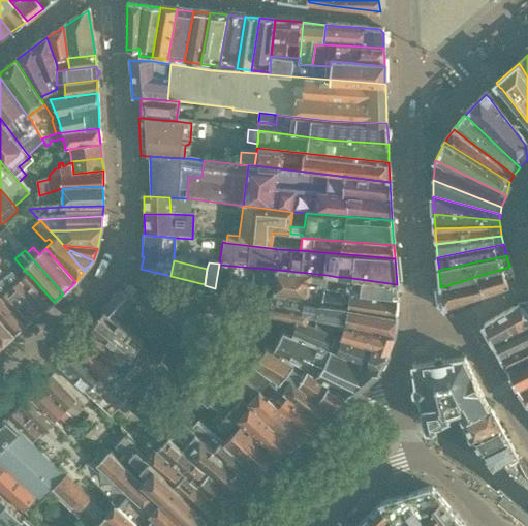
[(509,267),(441,287),(441,289),(441,294),(441,299),(442,303),(445,303),(451,305),(452,308),(455,307),(458,306),(461,304),(464,302),(465,302),(465,301),(508,286),(515,278),(509,267)]
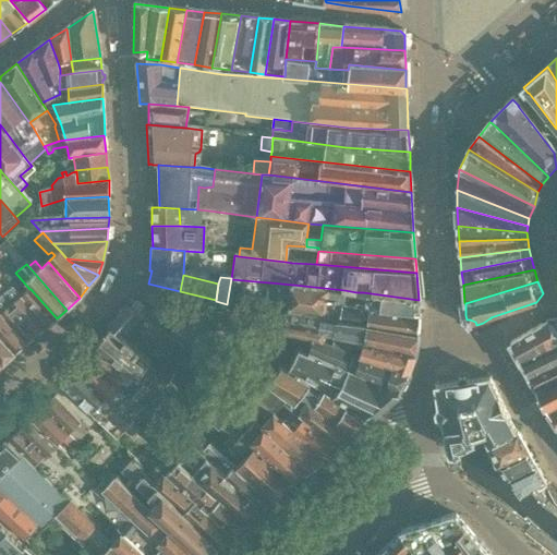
[(269,282),(266,304),(290,310),(418,335),(419,325),(420,315),(362,306),(355,306),(356,292),(344,290),(293,285),(292,285),(269,282)]
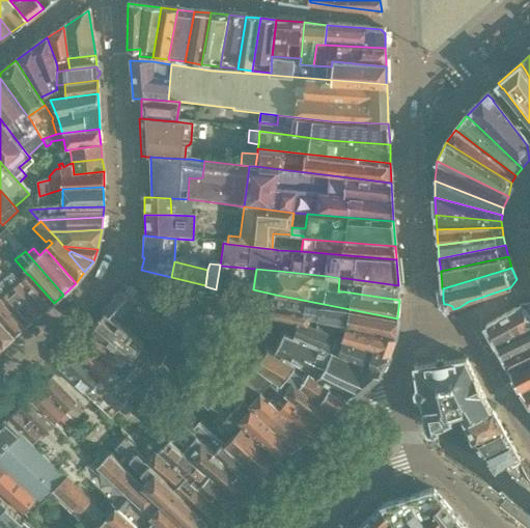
[(11,275),(0,284),(0,299),(8,292),(34,321),(45,310),(19,283),(11,275)]
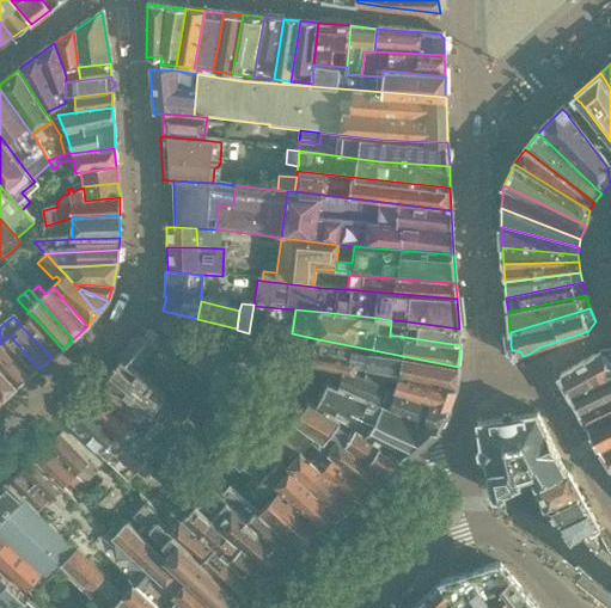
[(32,317),(22,326),(52,357),(62,349),(34,317),(32,317)]
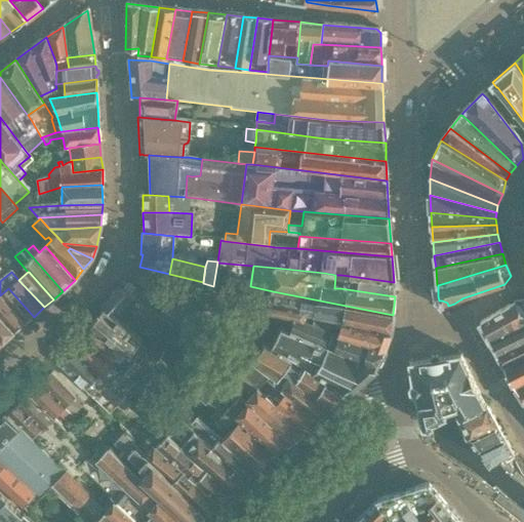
[(335,275),(334,288),(340,288),(395,296),(394,282),(341,275),(335,275)]
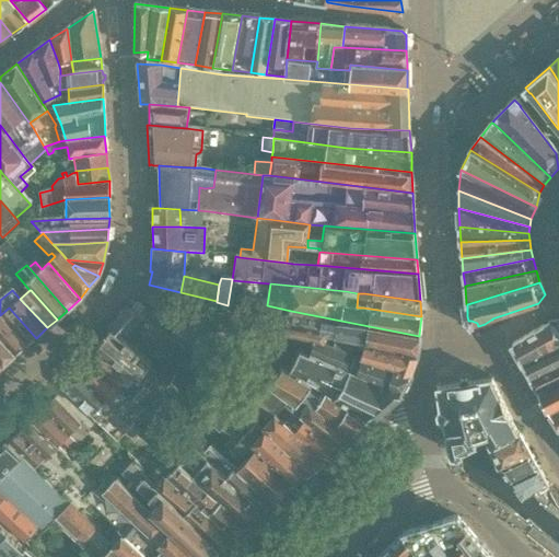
[(244,301),(242,310),(266,315),(266,320),(287,325),(288,325),(417,355),(419,336),(291,311),(267,305),(244,301)]
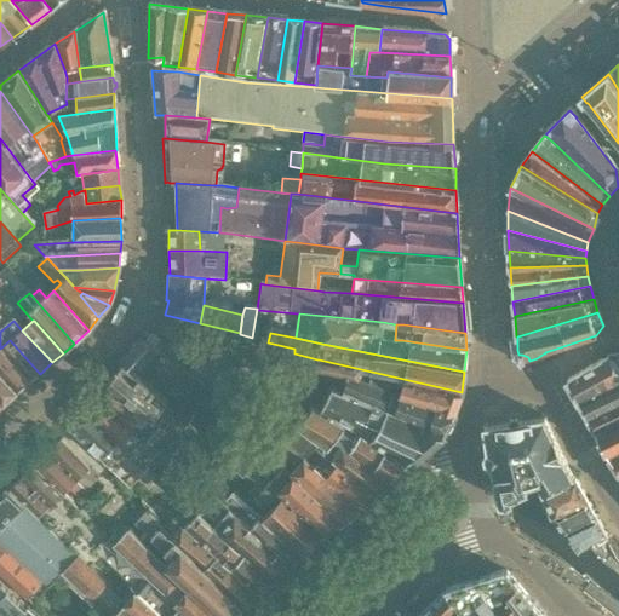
[(0,352),(28,384),(40,374),(10,340),(0,349),(0,352)]
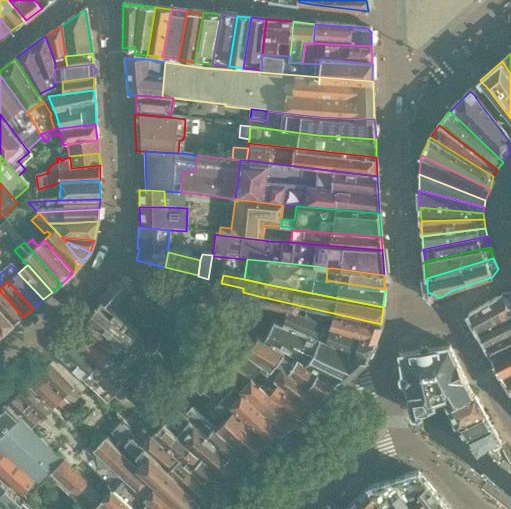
[(97,300),(100,303),(111,312),(128,293),(115,282),(97,300)]
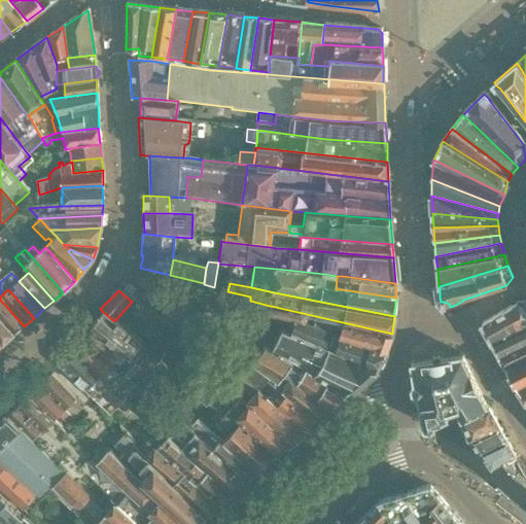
[(0,320),(13,335),(24,326),(0,300),(0,320)]
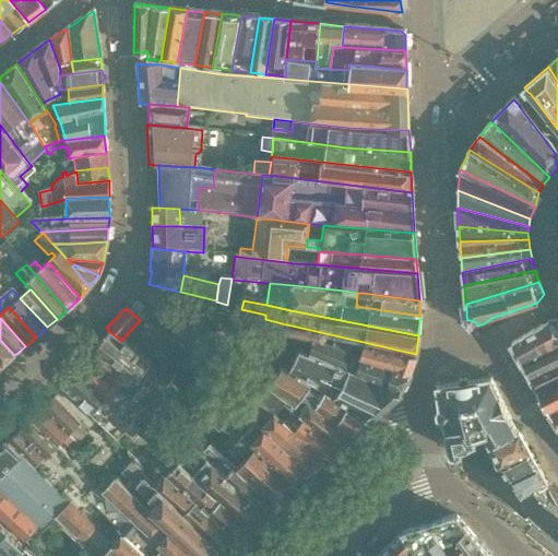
[(510,345),(521,365),(557,347),(557,321),(548,323),(510,345)]
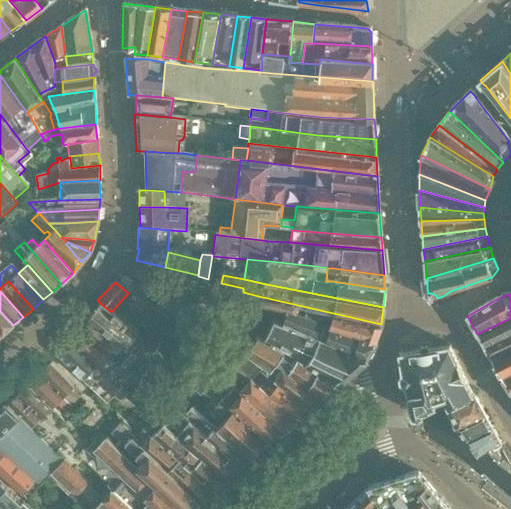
[(260,306),(259,307),(287,315),(374,341),(381,324),(263,297),(262,297),(260,306)]
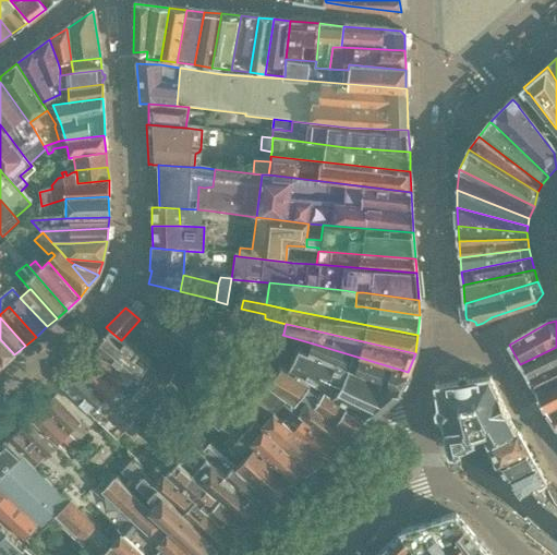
[(95,348),(98,350),(142,386),(177,415),(189,401),(146,368),(149,364),(121,340),(109,330),(95,348)]
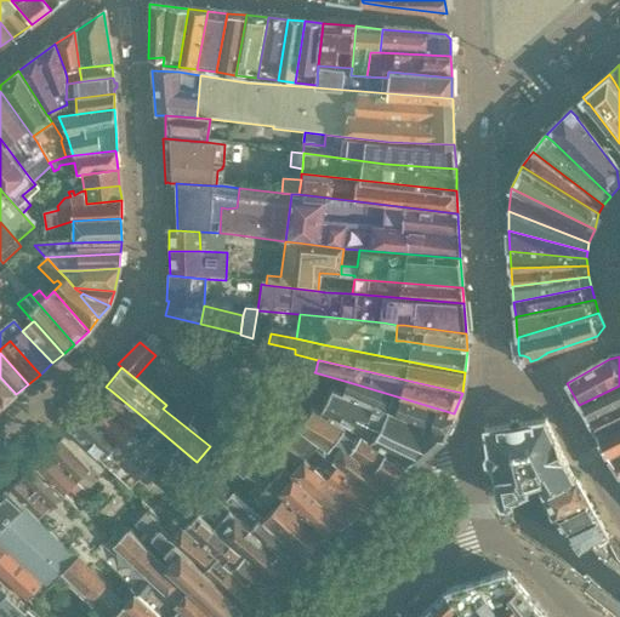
[(0,403),(3,406),(16,394),(0,377),(0,403)]
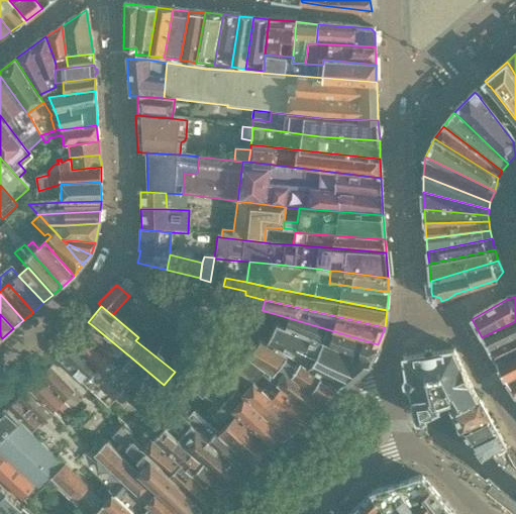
[(290,318),(287,329),(370,361),(378,344),(290,318)]
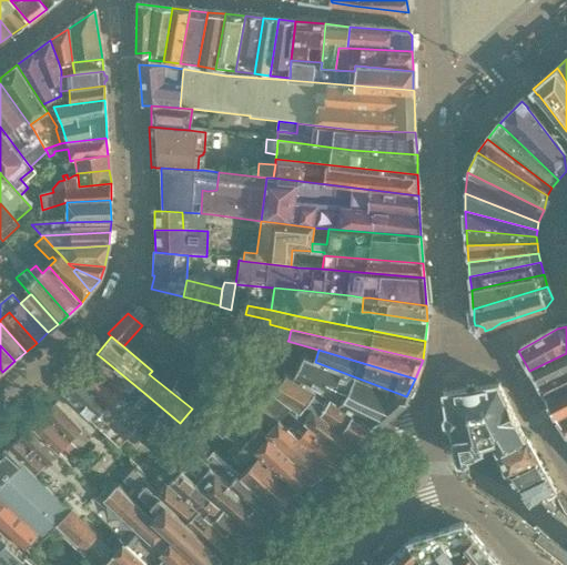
[(566,353),(529,371),(537,384),(566,371),(566,353)]
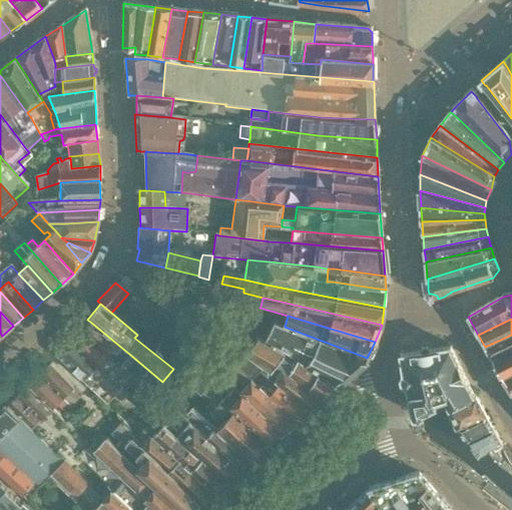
[(90,322),(79,333),(120,368),(130,355),(90,322)]
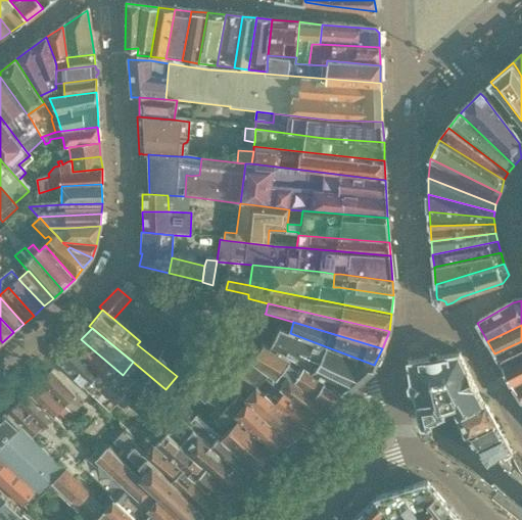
[(279,328),(270,346),(271,346),(270,348),(345,390),(374,365),(290,333),(279,328)]
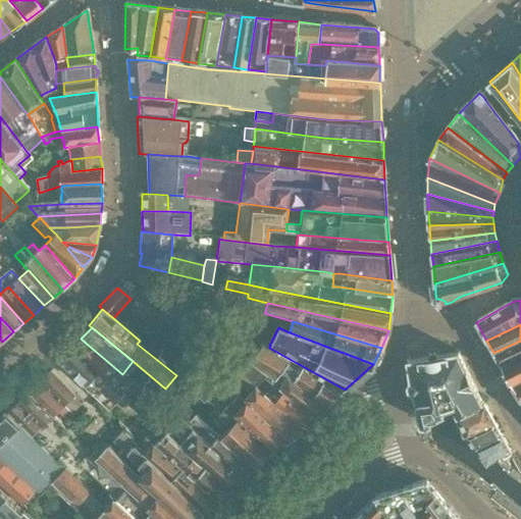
[(246,333),(236,351),(244,359),(248,356),(250,358),(277,376),(280,371),(329,403),(345,390),(269,348),(268,347),(262,344),(246,333)]
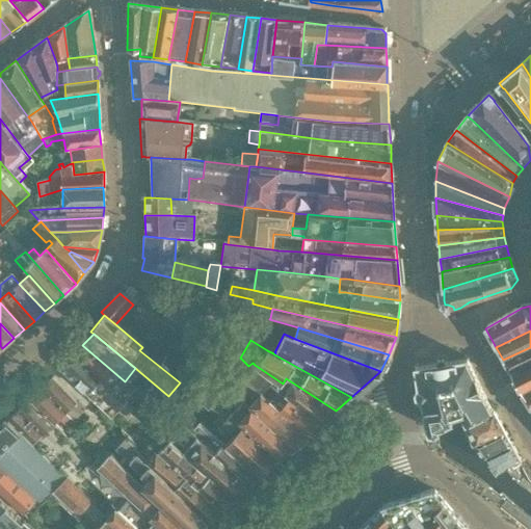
[(82,345),(72,355),(125,402),(135,390),(125,381),(82,345)]
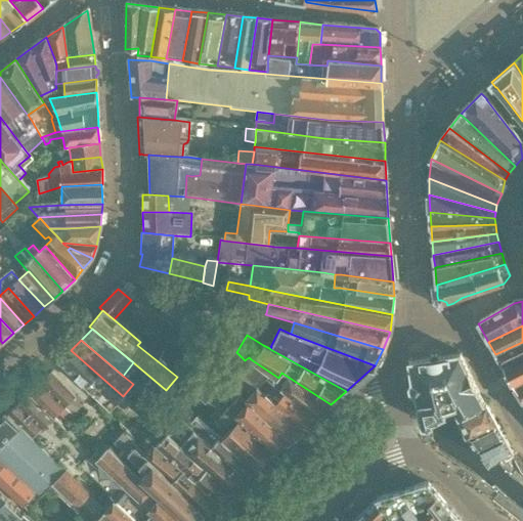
[(522,342),(495,354),(503,367),(522,358),(522,342)]
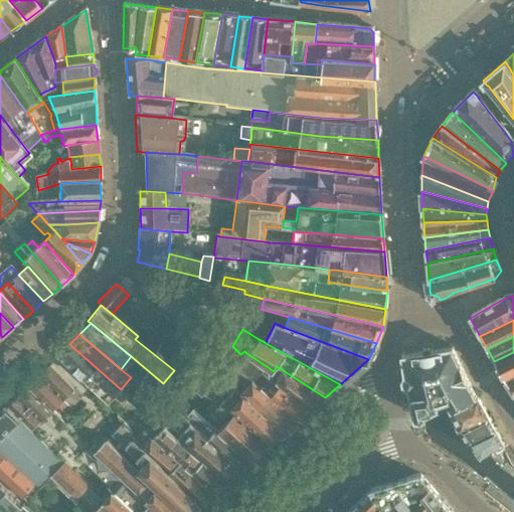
[(121,389),(69,344),(57,359),(84,384),(108,406),(122,390),(121,389)]
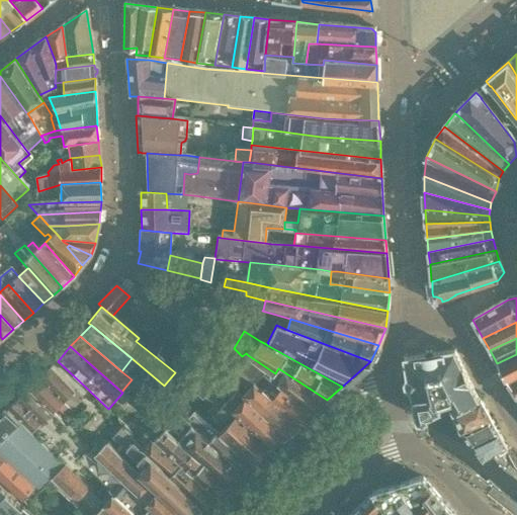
[(196,357),(179,377),(202,398),(213,385),(222,377),(225,373),(245,392),(241,396),(285,435),(299,423),(260,391),(252,383),(252,382),(237,369),(227,361),(210,348),(205,354),(201,360),(196,357)]
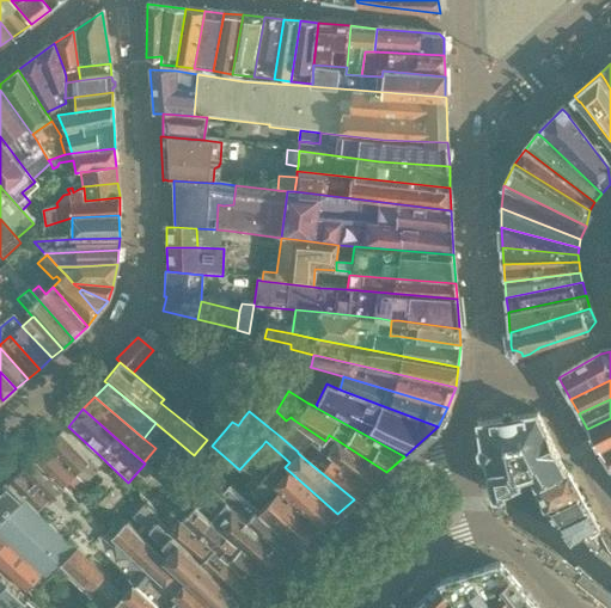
[(530,474),(536,487),(566,473),(564,471),(556,455),(555,452),(555,453),(547,436),(548,436),(547,433),(545,434),(543,427),(539,421),(538,417),(538,416),(537,413),(535,415),(480,423),(480,422),(477,423),(477,425),(482,447),(494,497),(521,483),(519,479),(530,474)]
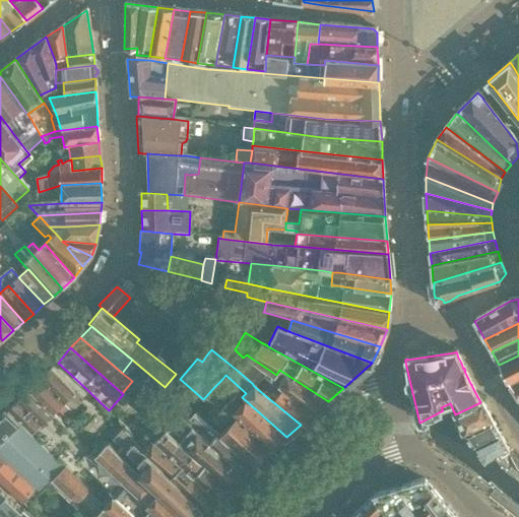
[(518,356),(499,365),(511,385),(518,381),(518,356)]
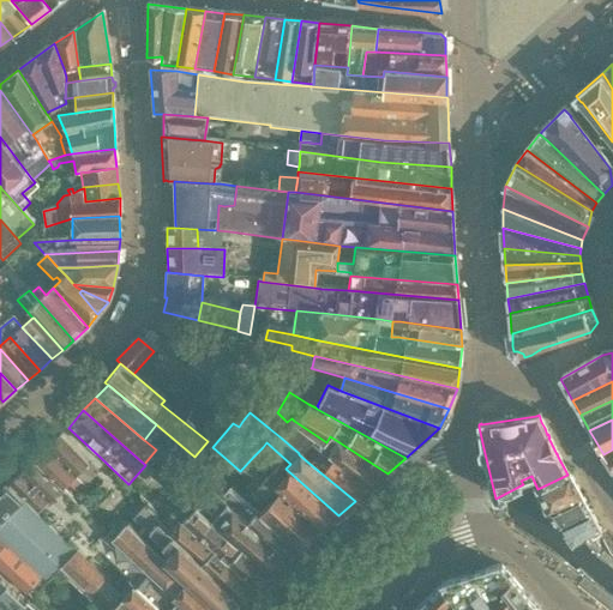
[(290,424),(281,438),(299,453),(299,454),(308,463),(319,452),(323,456),(326,453),(368,489),(388,473),(330,436),(326,442),(294,421),(290,424)]
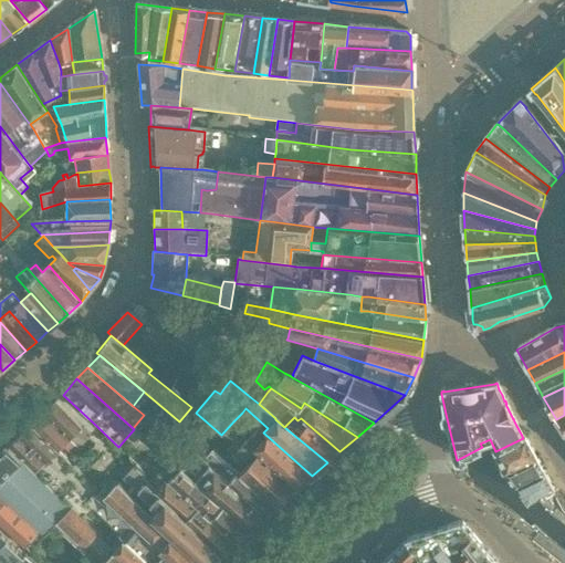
[(54,403),(41,415),(69,441),(77,449),(83,445),(90,438),(81,430),(54,403)]
